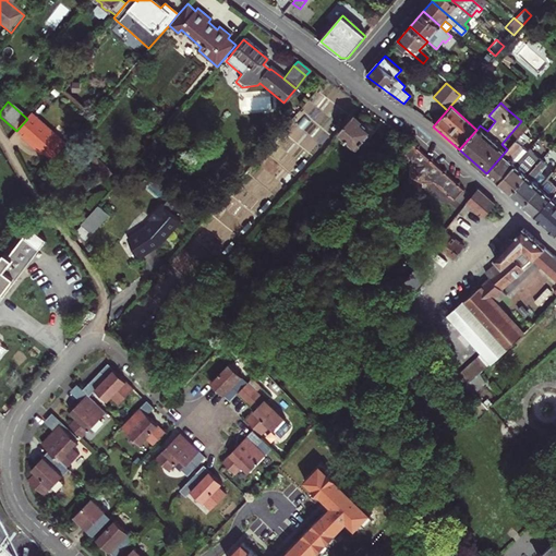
[(27,119),(16,131),(22,136),(21,139),(35,152),(37,149),(51,161),(64,145),(31,115),(27,119)]
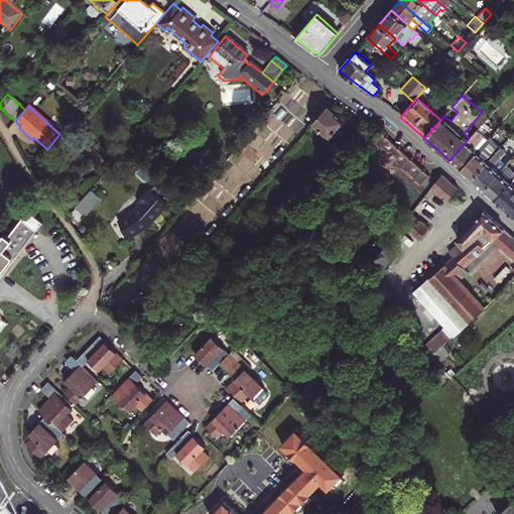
[(326,106),(311,123),(327,137),(344,118),(335,110),(333,112),(326,106)]
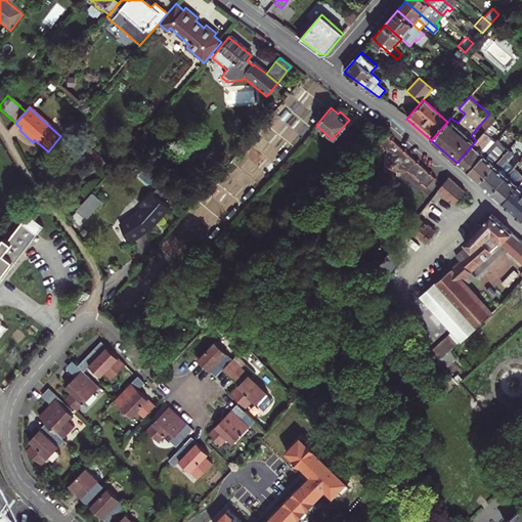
[(478,138),(475,141),(457,163),(467,172),(489,147),(483,142),(494,129),(490,125),(486,130),(478,138)]
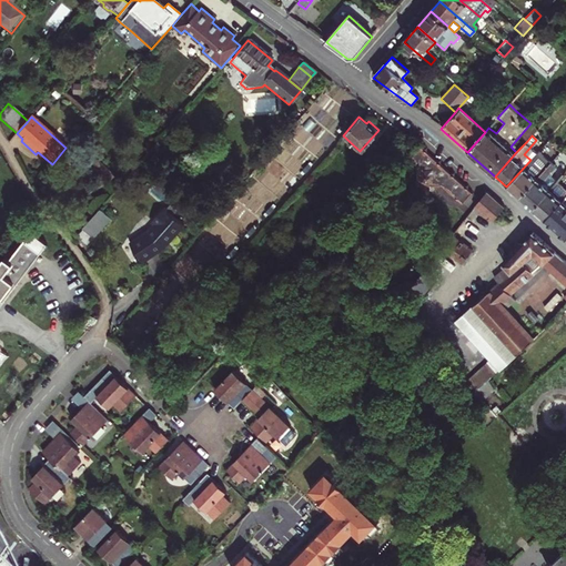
[(407,157),(415,163),(416,188),(424,187),(440,185),(453,198),(453,201),(457,201),(461,204),(471,193),(466,190),(466,187),(463,187),(453,178),(453,174),(448,174),(438,165),(438,161),(435,162),(425,153),(425,149),(421,150),(417,147),(407,157)]
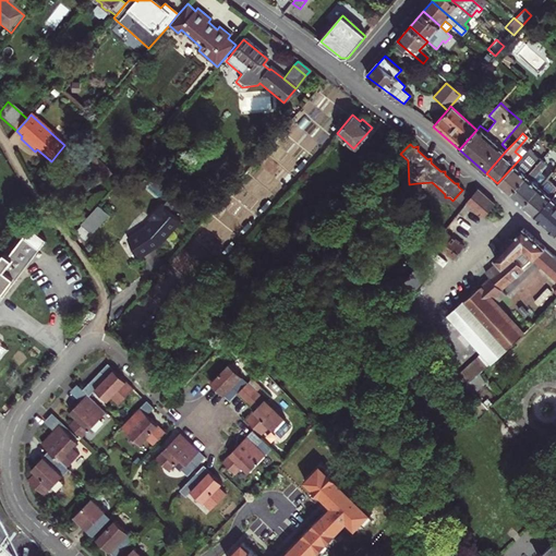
[(532,145),(528,149),(534,155),(538,152),(532,145)]
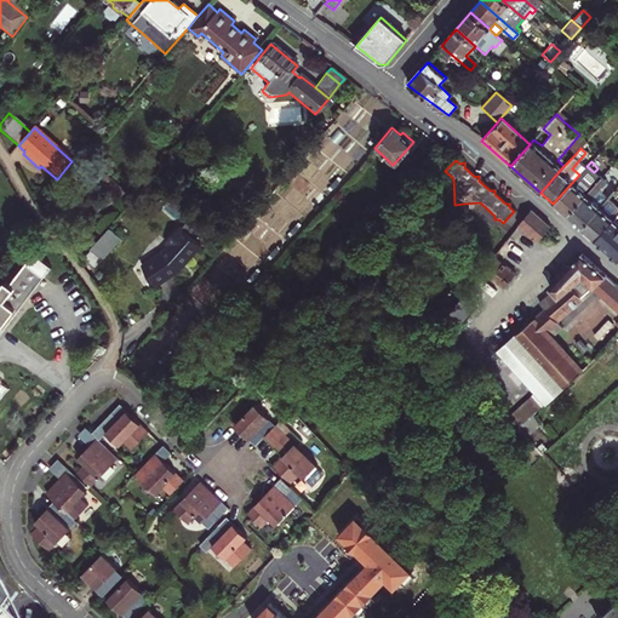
[(579,175),(553,204),(566,216),(590,189),(587,186),(584,183),(594,172),(587,166),(579,175)]
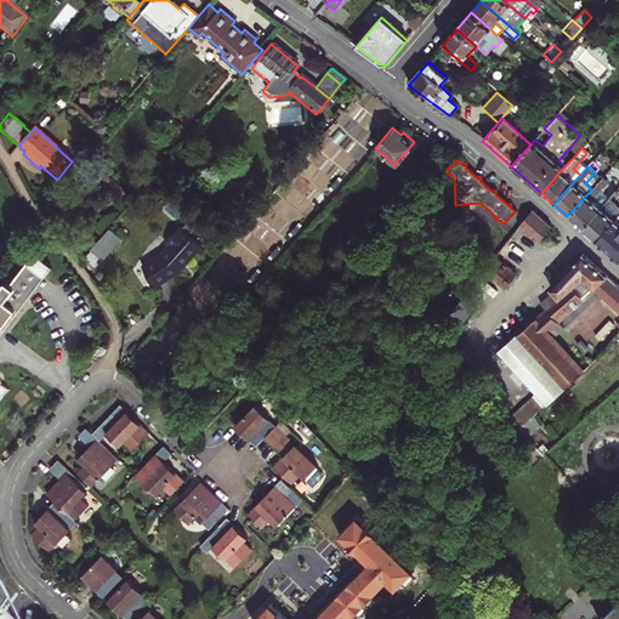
[(588,186),(597,176),(595,172),(585,183),(588,186)]
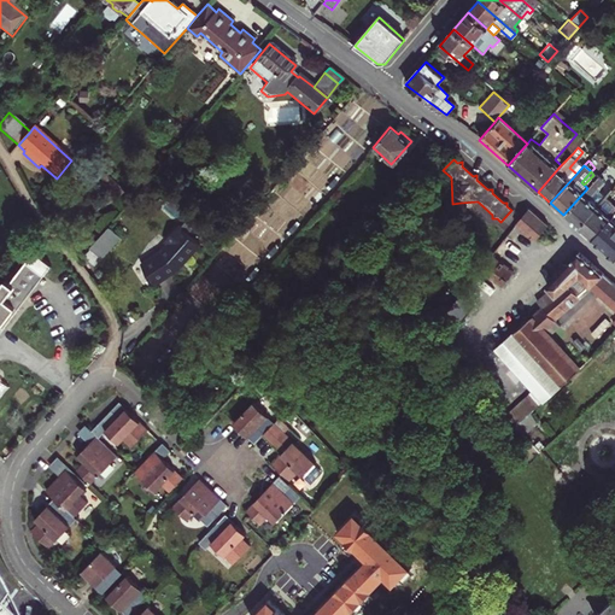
[(597,177),(603,182),(608,177),(602,173),(597,177)]
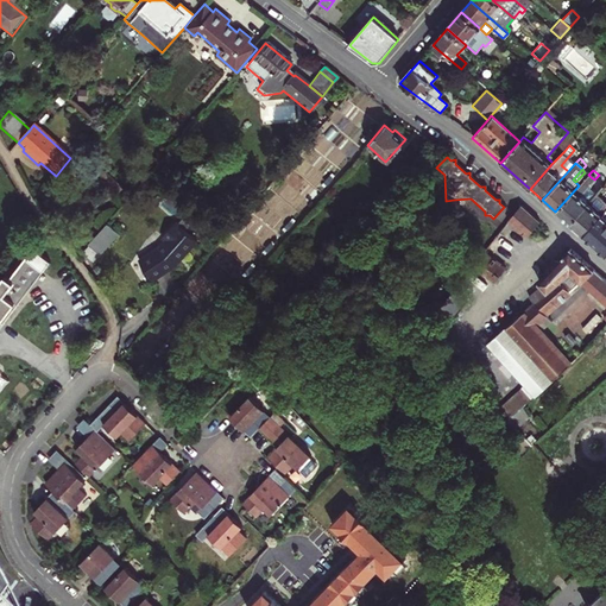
[(555,212),(569,223),(595,195),(588,188),(594,181),(594,180),(588,175),(579,185),(555,212)]
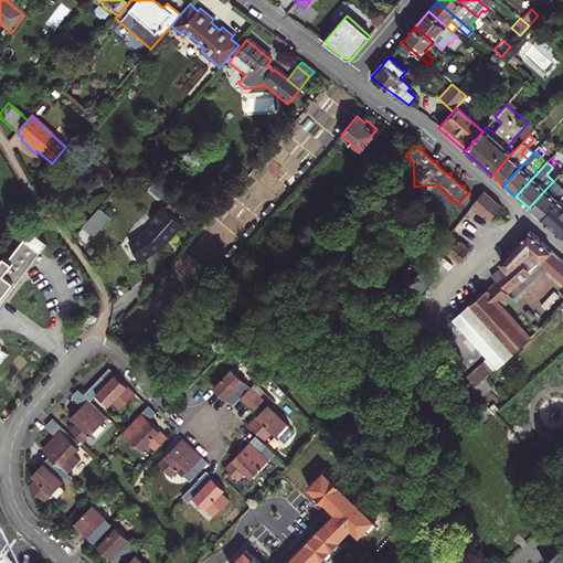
[(553,181),(529,208),(541,219),(559,200),(562,194),(562,177),(559,173),(553,181)]
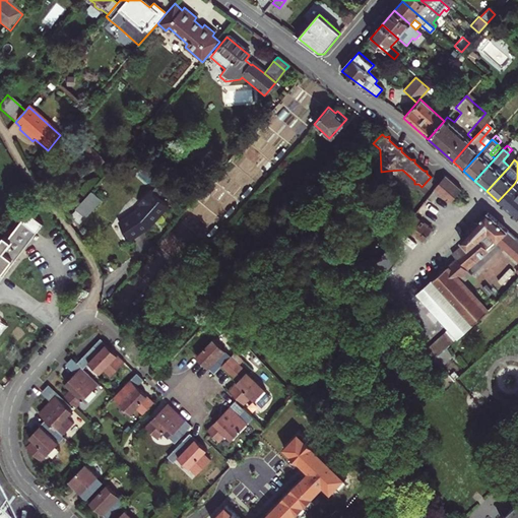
[(444,175),(432,189),(448,203),(460,189),(444,175)]
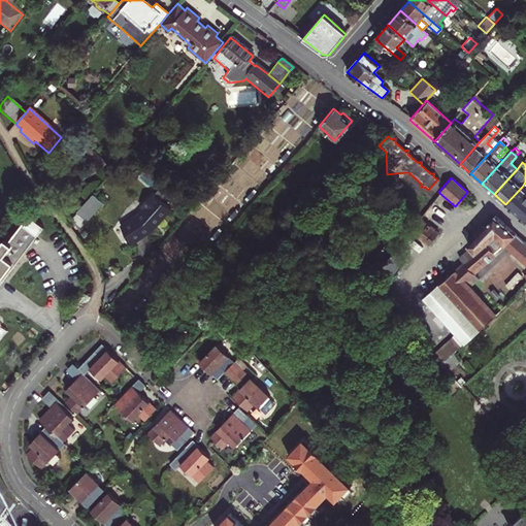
[(525,222),(525,220),(525,191),(522,187),(505,204),(525,222)]
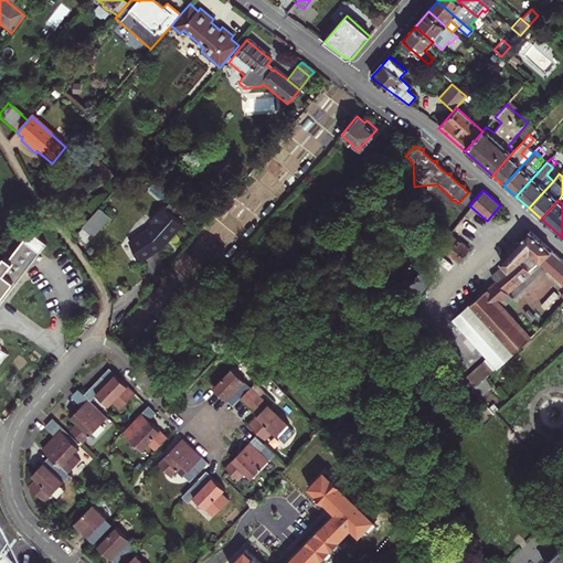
[(149,222),(151,224),(148,230),(130,241),(142,258),(160,248),(181,225),(161,208),(149,222)]
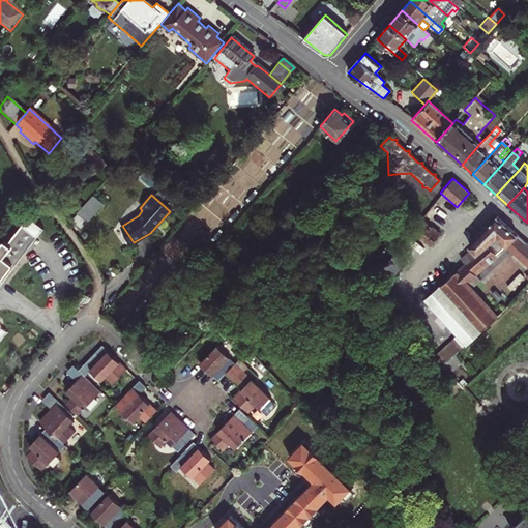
[(101,204),(92,197),(77,215),(86,223),(101,204)]
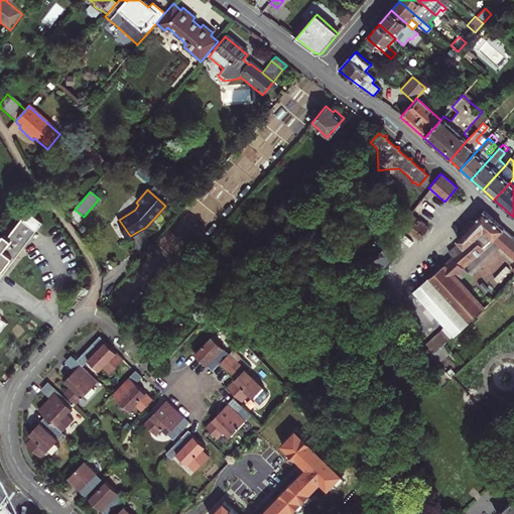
[(441,266),(428,278),(468,323),(483,309),(459,281),(467,273),(462,267),(492,240),(503,229),(483,211),(472,223),(469,222),(465,227),(465,231),(456,241),(458,243),(437,262),(441,266)]
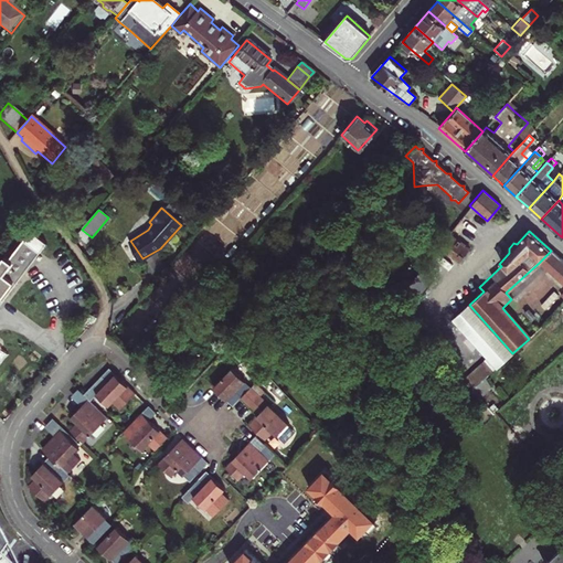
[(469,250),(447,233),(437,246),(459,263),(469,250)]
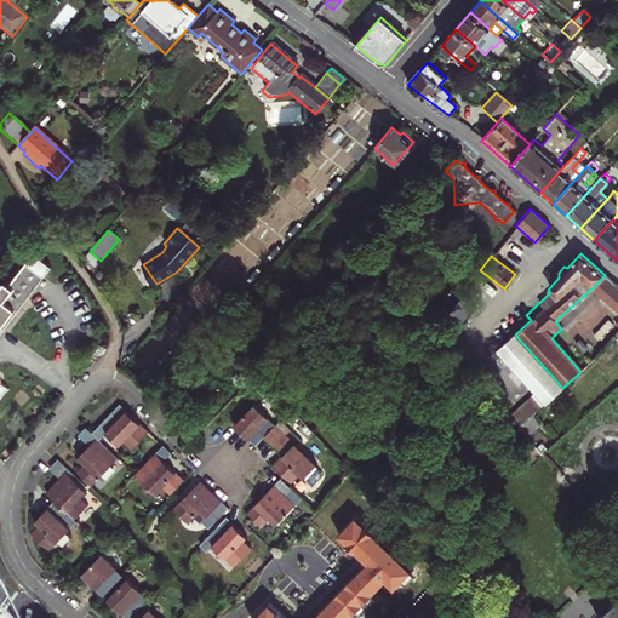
[(0,330),(3,331),(43,279),(24,264),(9,286),(4,282),(0,287),(0,330)]
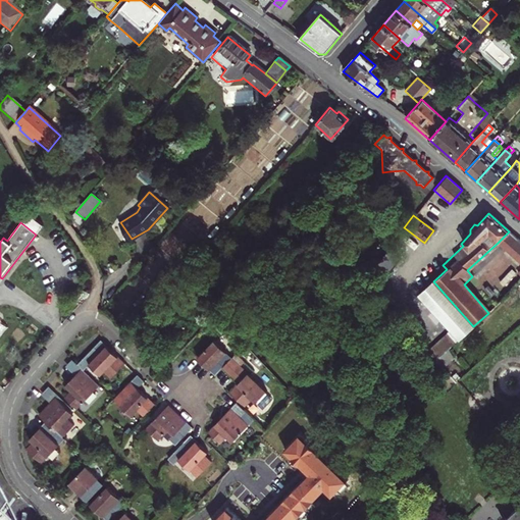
[(498,243),(505,250),(517,239),(509,231),(498,243)]
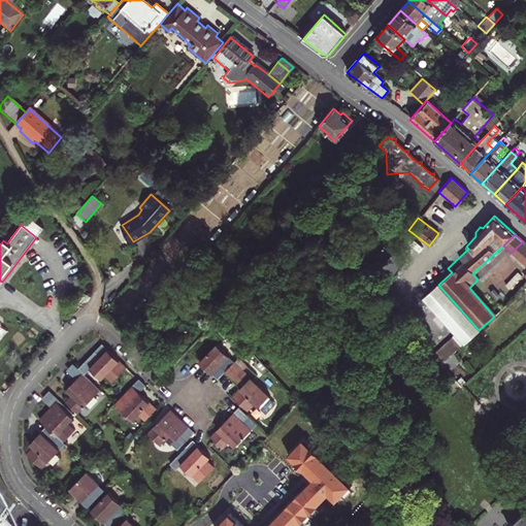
[(525,243),(523,241),(511,253),(525,267),(525,243)]
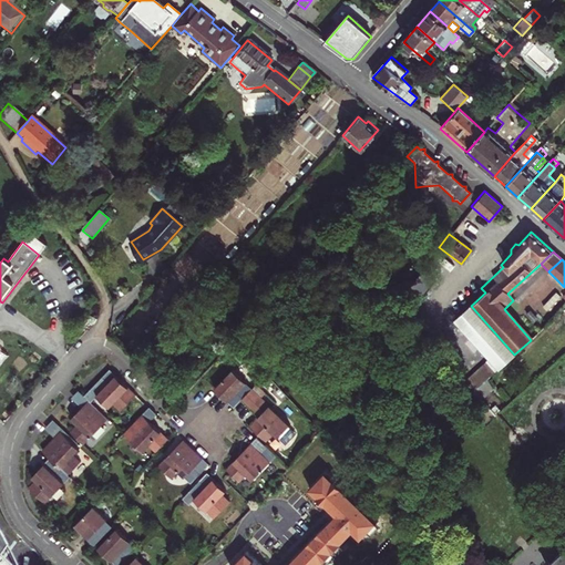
[(434,280),(421,270),(396,304),(407,316),(434,280)]
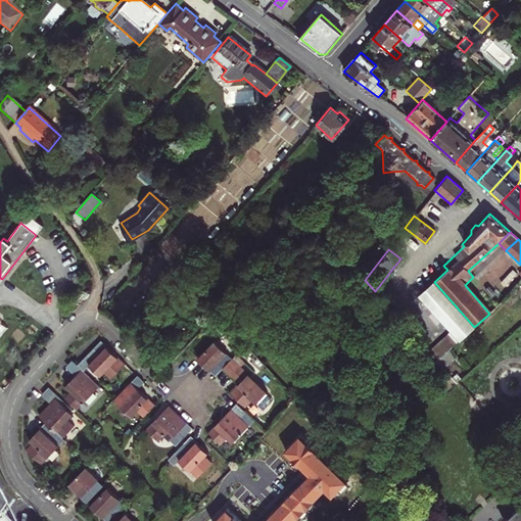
[(451,330),(428,350),(437,360),(443,354),(474,327),(434,282),(419,295),(451,330)]
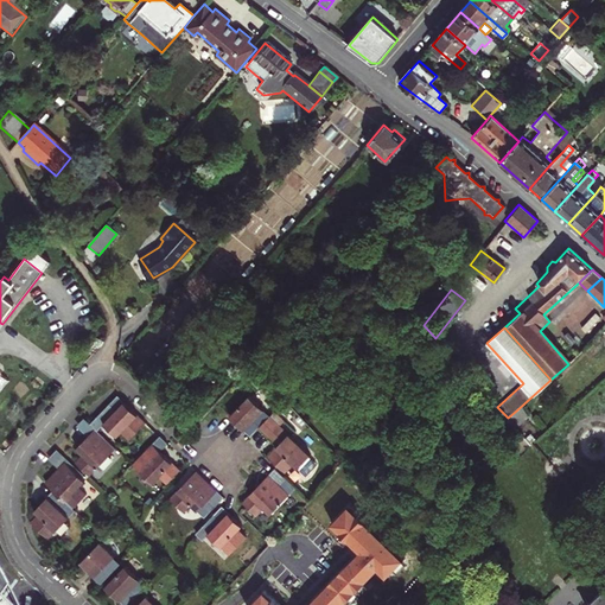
[(250,365),(244,370),(261,388),(266,383),(250,365)]
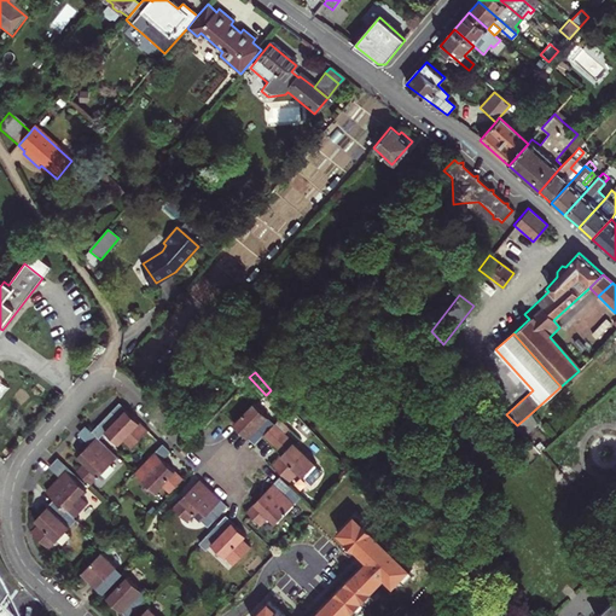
[(118,404),(108,414),(114,420),(125,410),(118,404)]
